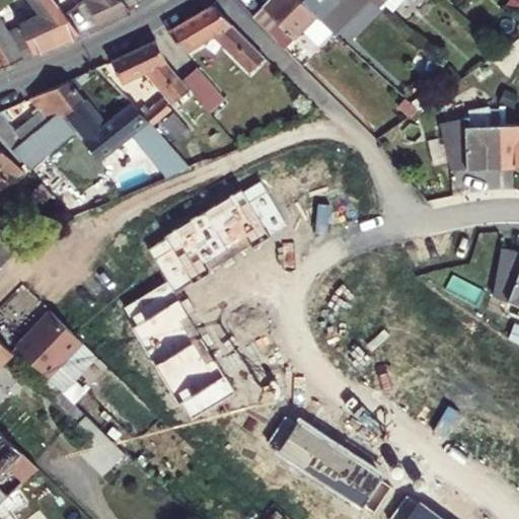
[(55,0),(31,0),(42,13),(7,27),(24,57),(80,33),(65,14),(55,0)]
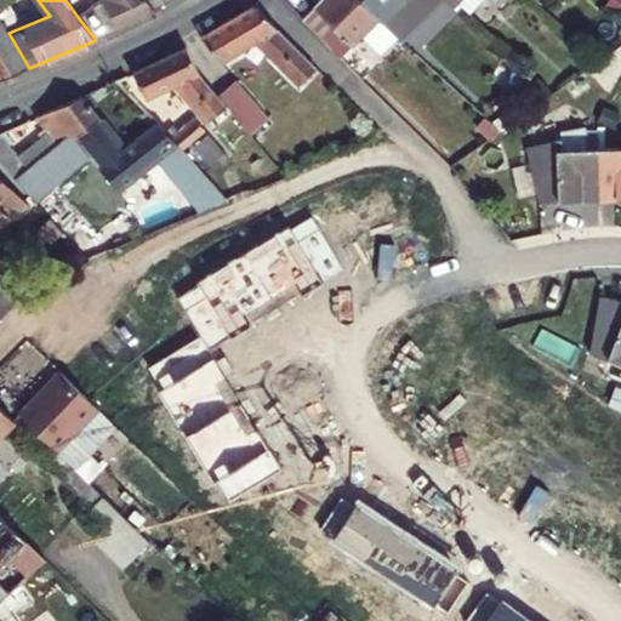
[(155,10),(147,0),(104,0),(107,1),(121,28),(157,12),(155,10)]
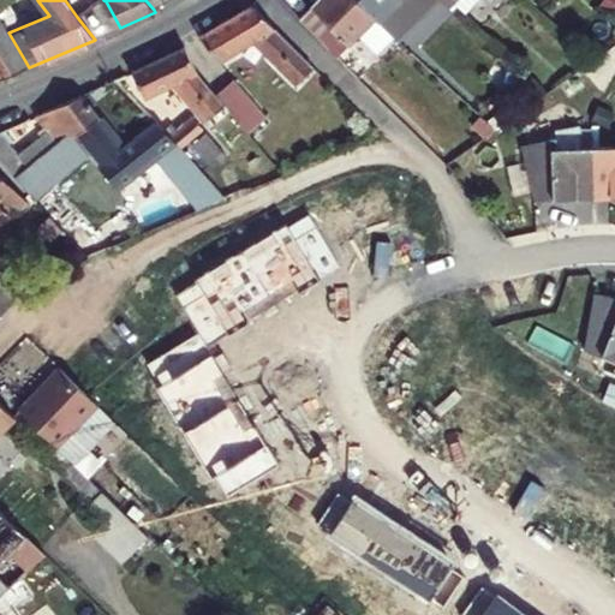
[(339,55),(378,16),(360,0),(316,0),(300,17),(339,55)]
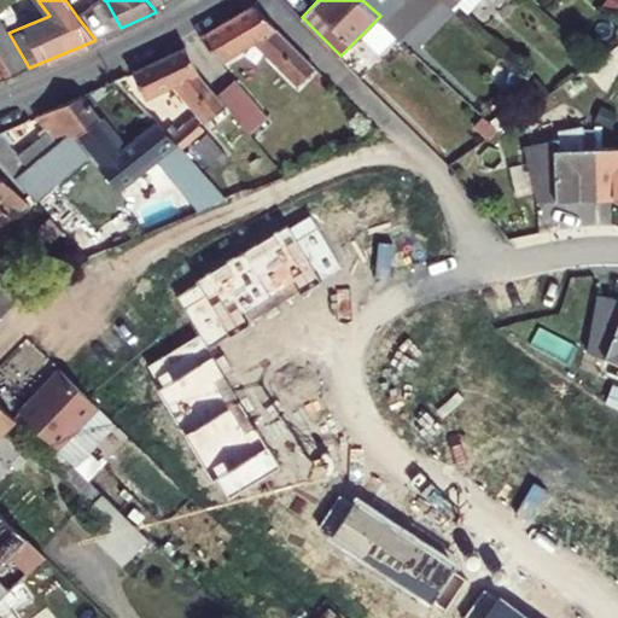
[(362,0),(380,16),(403,39),(439,0),(362,0)]
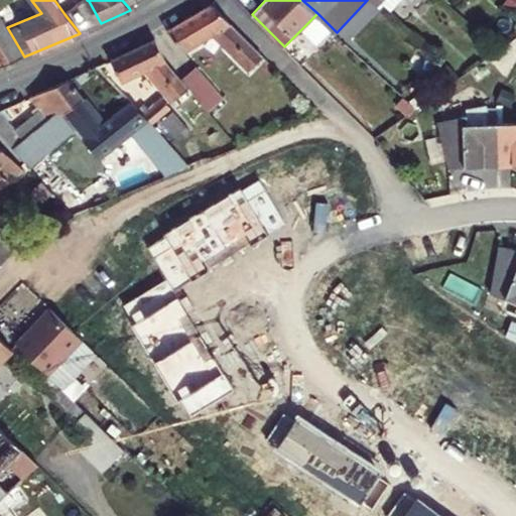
[(252,45),(213,6),(168,31),(185,51),(213,36),(249,72),(257,62),(263,56),(252,45)]
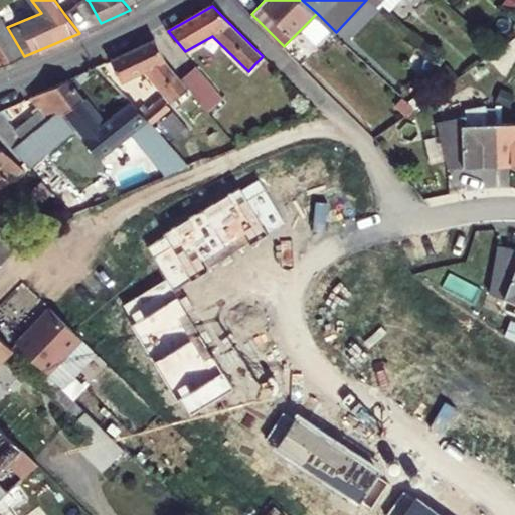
[(7,27),(0,16),(0,66),(24,56),(7,27)]
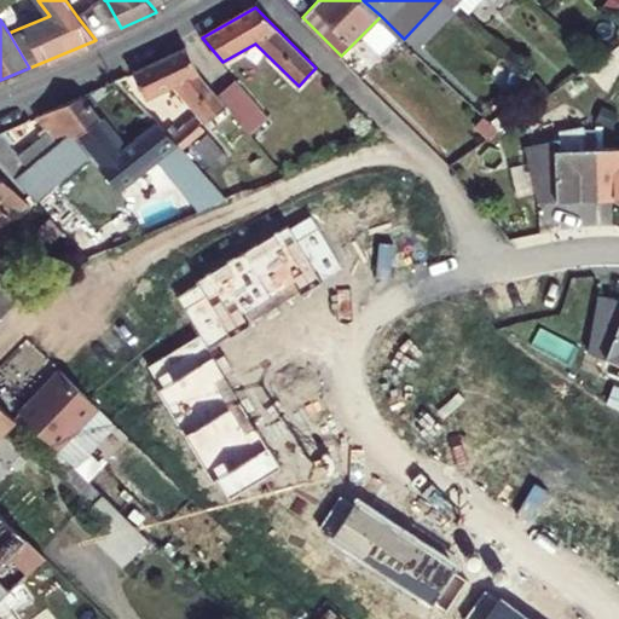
[(236,117),(218,96),(200,74),(186,46),(167,56),(133,71),(146,99),(177,86),(208,122),(220,111),(229,122),(236,117)]
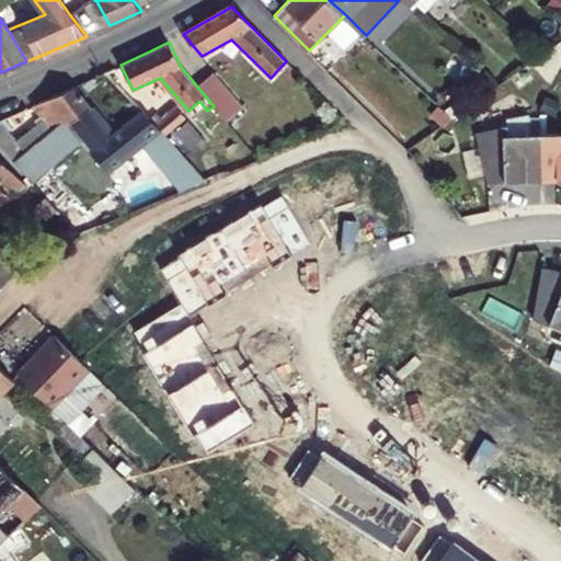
[(292,67),(286,61),(279,68),(285,73),(292,67)]
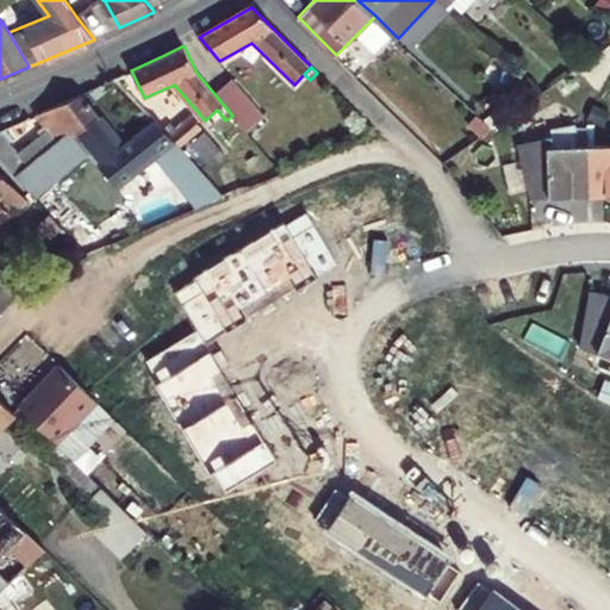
[(215,94),(232,116),(248,134),(265,118),(232,79),(215,94)]
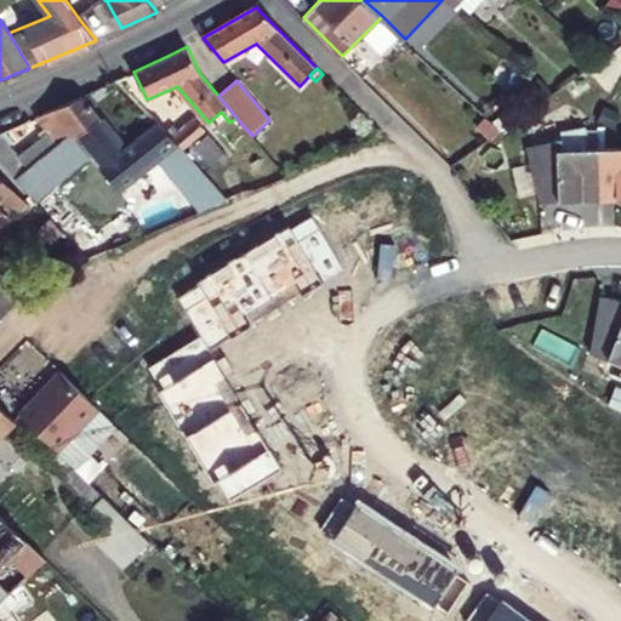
[(70,134),(75,138),(102,120),(84,96),(36,118),(47,132),(20,155),(0,135),(0,159),(16,177),(70,134)]
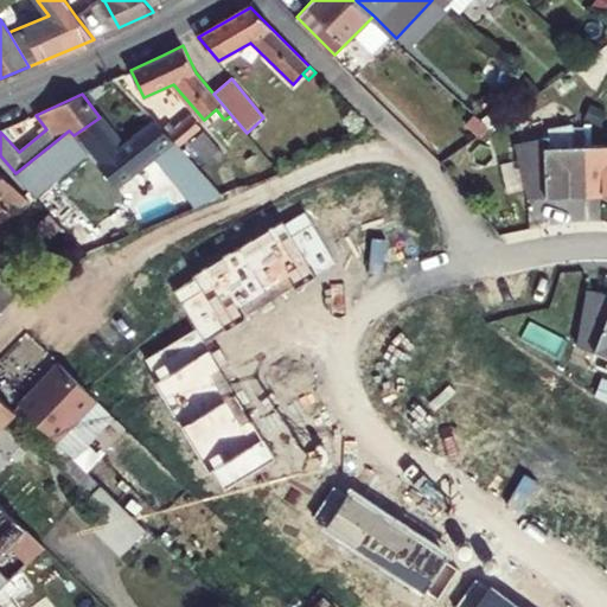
[(187,115),(167,133),(174,141),(181,148),(200,131),(187,115)]
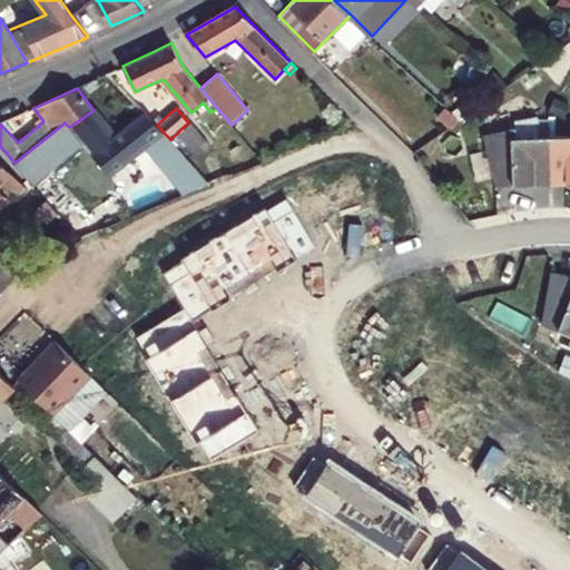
[(114,137),(94,110),(69,127),(82,143),(110,176),(145,148),(164,133),(157,125),(144,112),(114,137)]
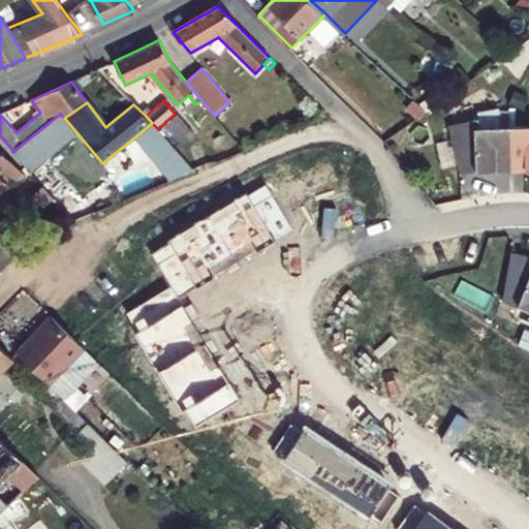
[(60,114),(13,151),(31,172),(76,132),(64,118),(60,114)]
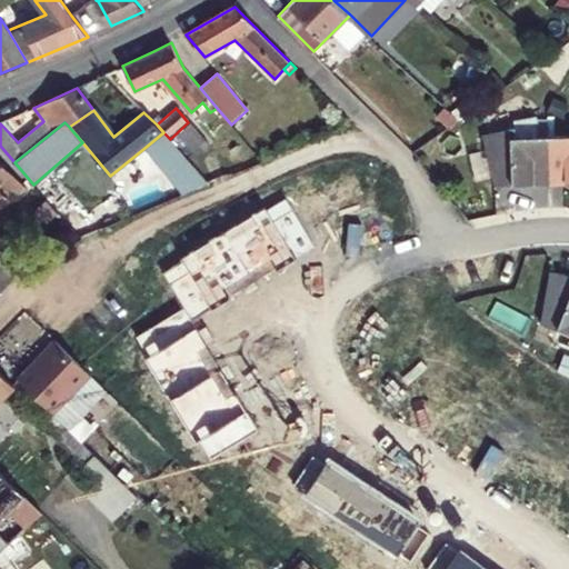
[(191,122),(179,133),(201,159),(213,148),(191,122)]
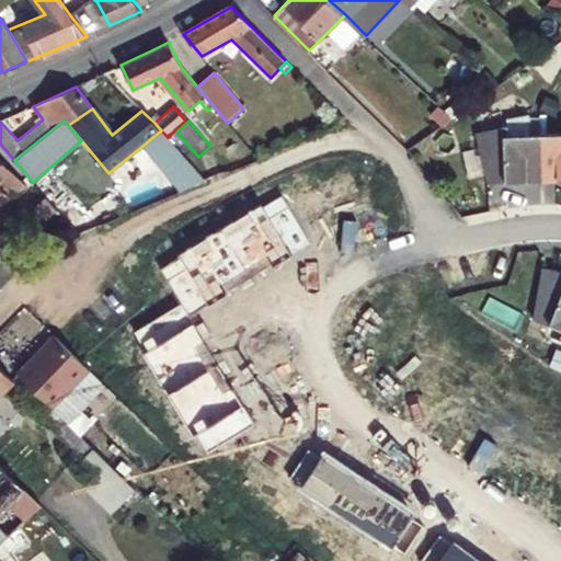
[(541,181),(540,136),(507,138),(503,138),(503,126),(476,134),(487,185),(505,185),(505,182),(541,181)]
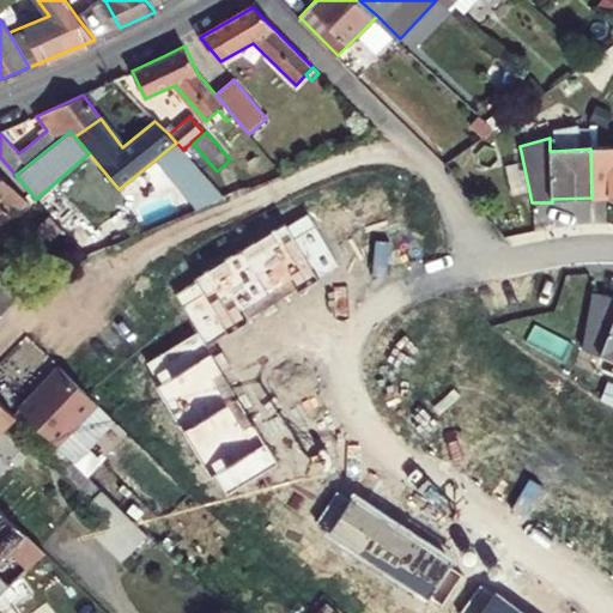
[(183,150),(176,143),(156,159),(202,208),(229,196),(183,150)]
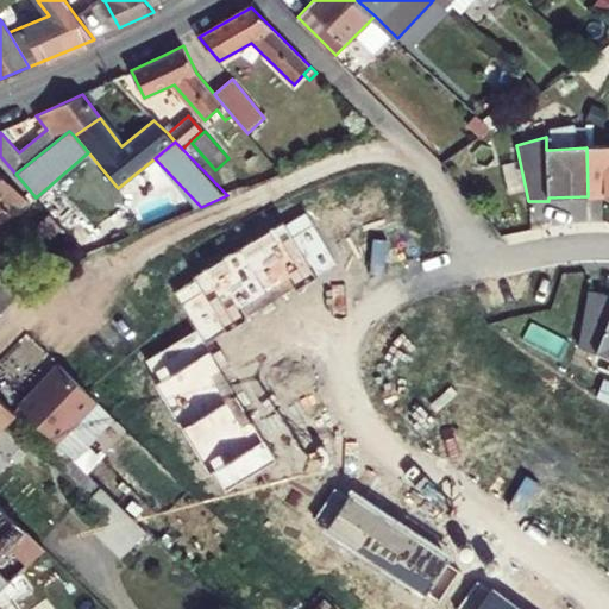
[(608,146),(586,148),(588,196),(608,195),(608,146)]
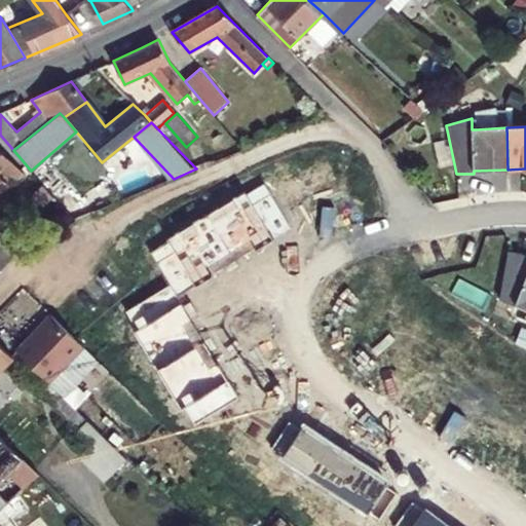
[(0,173),(2,171),(11,180),(14,177),(17,180),(24,173),(0,150),(0,173)]
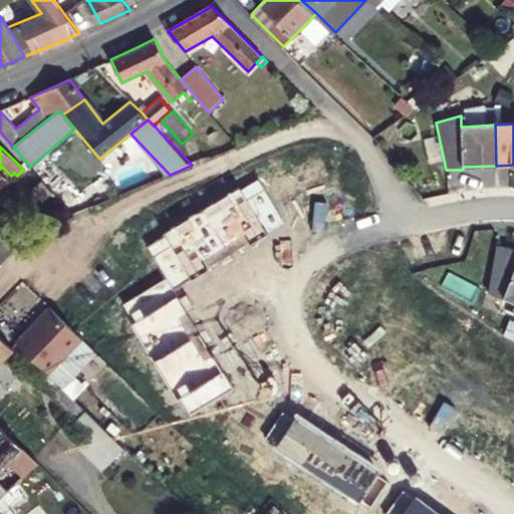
[(251,240),(345,199),(323,148),(304,156),(298,169),(253,188),(247,200),(241,197),(201,214),(203,220),(170,282),(158,276),(149,294),(189,315),(205,308),(225,271),(239,264),(251,240)]
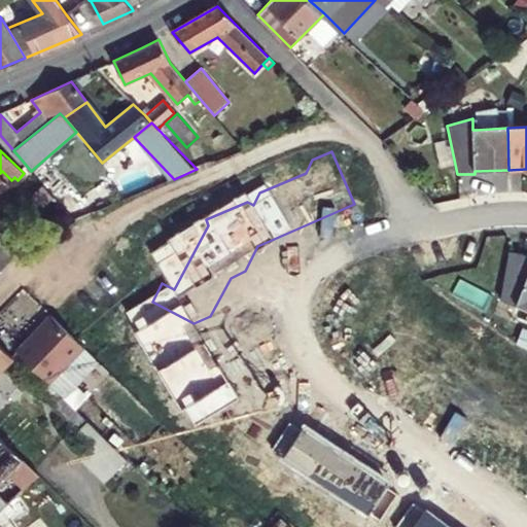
[(0,272),(15,256),(0,242),(0,272)]
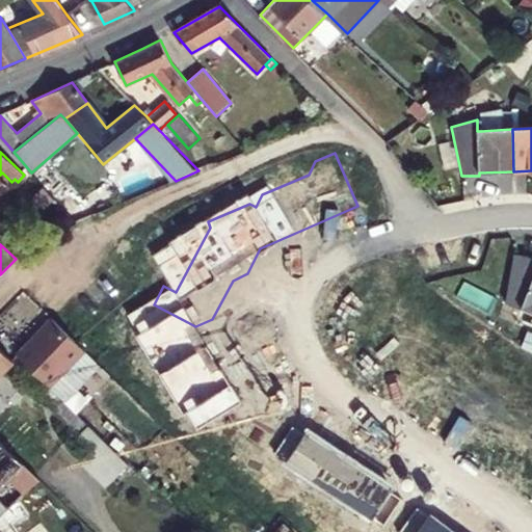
[(531,313),(531,257),(513,254),(504,302),(531,313)]
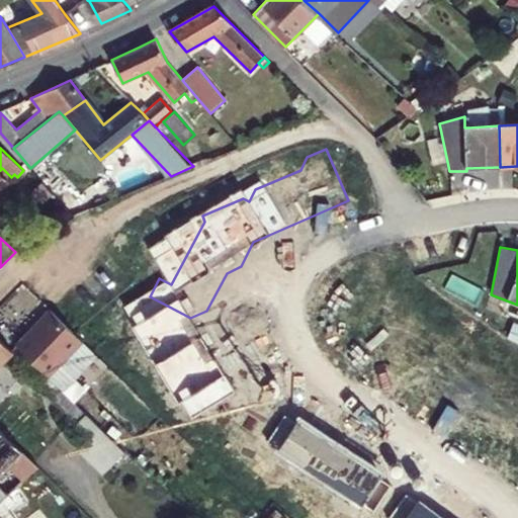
[(55,311),(52,309),(15,346),(29,359),(48,377),(83,341),(55,311)]
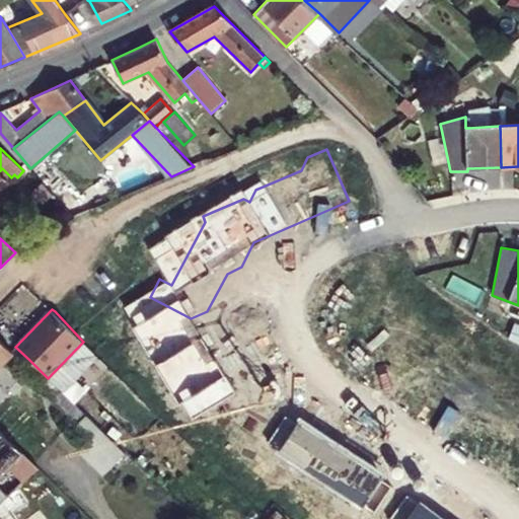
[(13,354),(0,342),(0,381),(13,395),(23,386),(17,381),(18,378),(3,364),(13,354)]
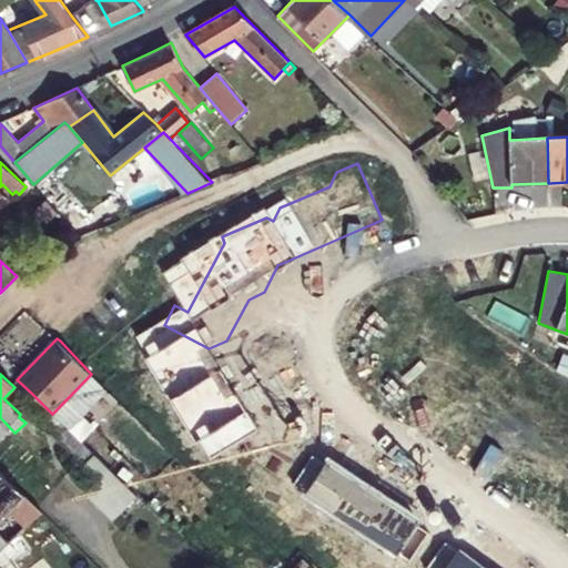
[(52,414),(32,394),(22,405),(51,433),(53,429),(95,470),(103,462),(52,414)]
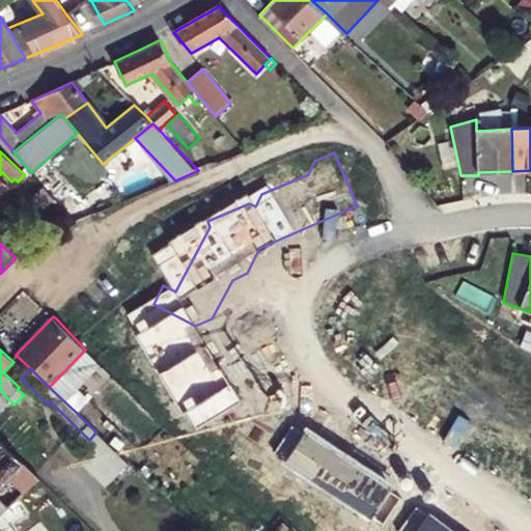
[(271,484),(323,496),(351,529),(358,530),(397,530),(413,508),(396,488),(388,496),(368,483),(371,470),(353,466),(336,446),(326,453),(307,442),(310,426),(286,422),(257,469),(271,484)]
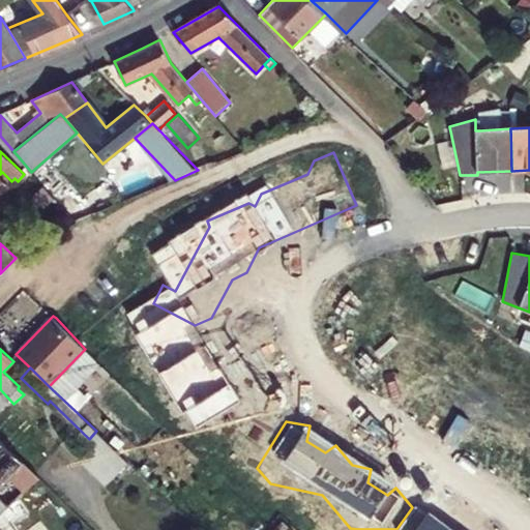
[(0,484),(10,475),(25,492),(39,477),(0,439),(0,484)]
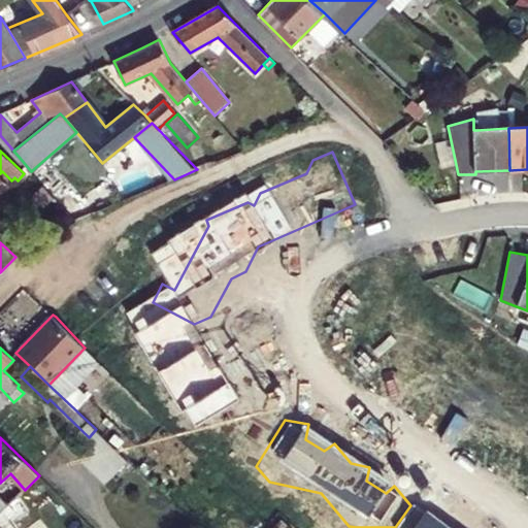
[(8,505),(17,498),(8,490),(0,497),(8,505)]
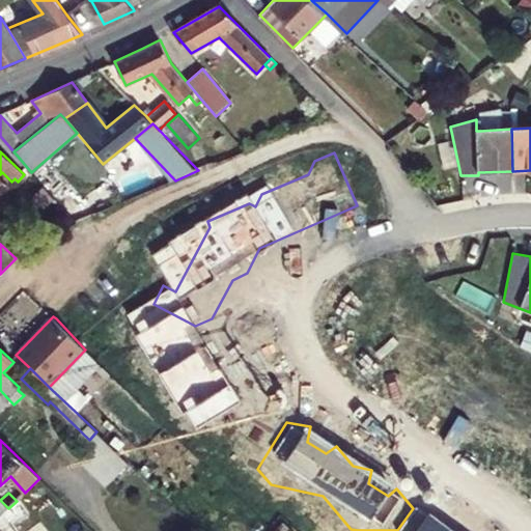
[(8,508),(0,515),(0,530),(15,530),(10,524),(26,507),(20,498),(17,501),(8,508)]
